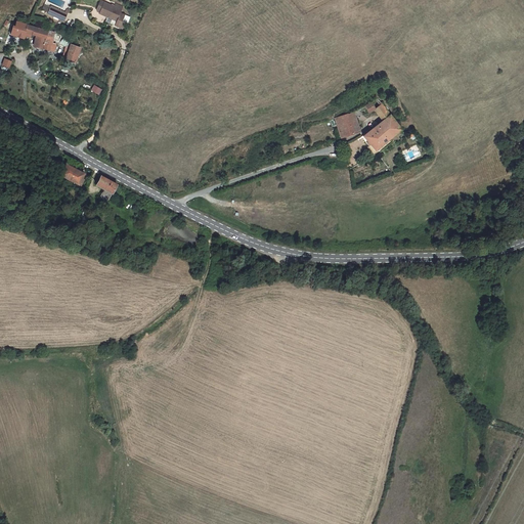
[(115,7),(100,1),(96,10),(100,11),(99,13),(107,16),(117,20),(115,25),(123,29),(125,23),(122,22),(125,15),(121,13),(123,7),(116,3),(115,7)]
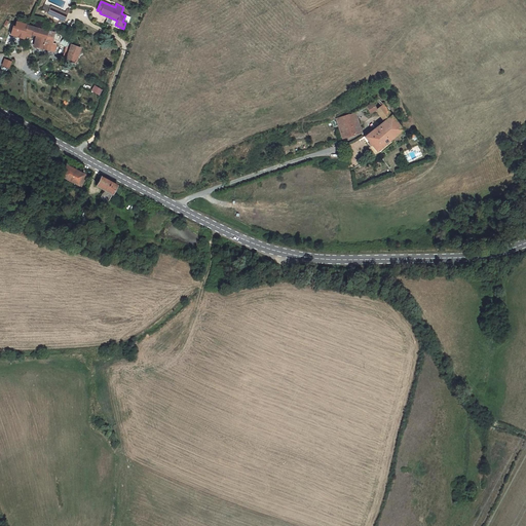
[(65,12),(50,6),(44,4),(42,10),(47,12),(47,13),(62,21),(66,13),(68,13),(69,10),(67,9),(65,12)]
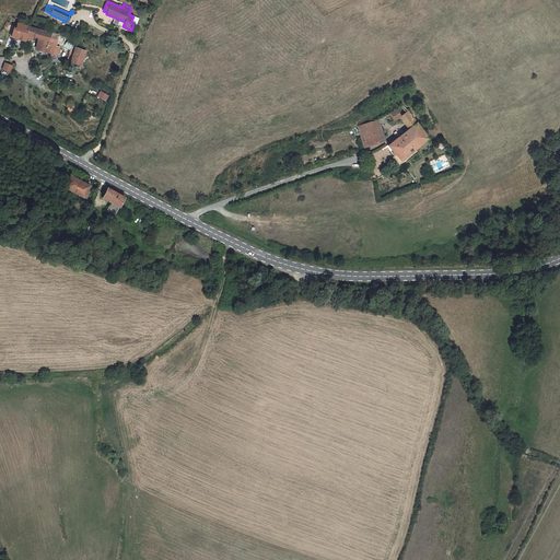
[(30,26),(18,23),(16,28),(14,35),(24,37),(26,38),(27,34),(39,38),(37,49),(42,50),(46,51),(48,41),(50,33),(30,26)]
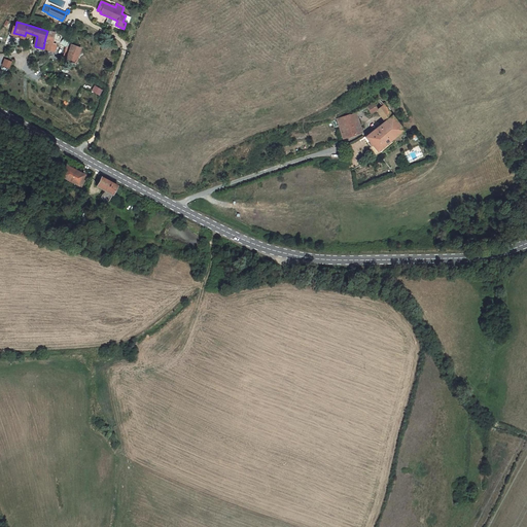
[(15,27),(13,27),(10,34),(23,38),(23,35),(13,33),(15,27)]
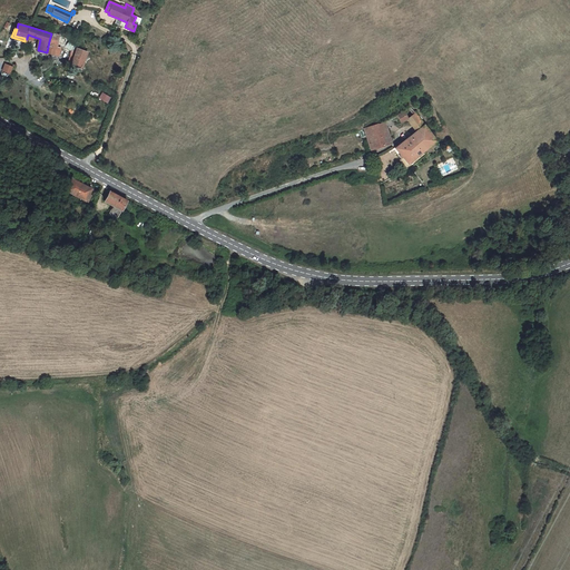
[(57,42),(49,41),(47,52),(58,56),(59,51),(55,50),(57,42)]
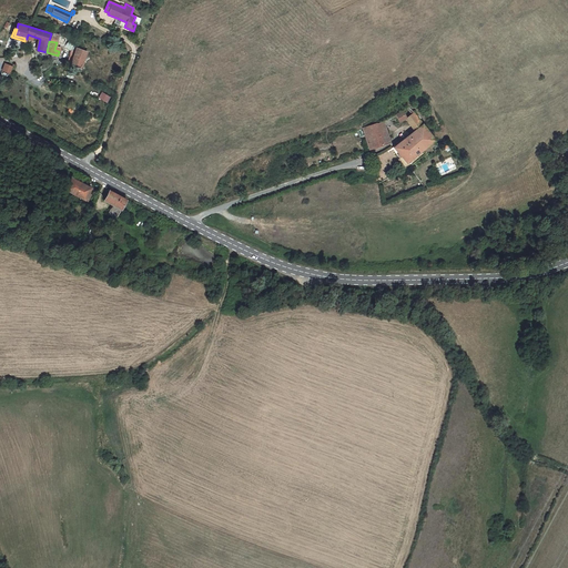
[(87,51),(77,48),(74,51),(73,56),(70,54),(68,62),(71,63),(70,63),(80,67),(79,69),(82,70),(85,62),(83,61),(87,51)]
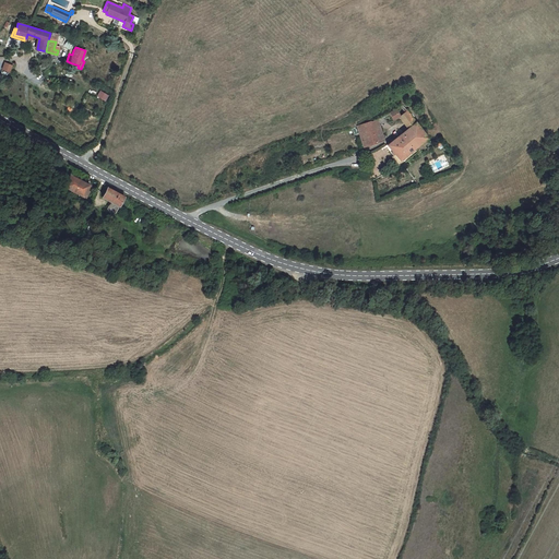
[(13,66),(6,62),(2,69),(10,72),(13,66)]
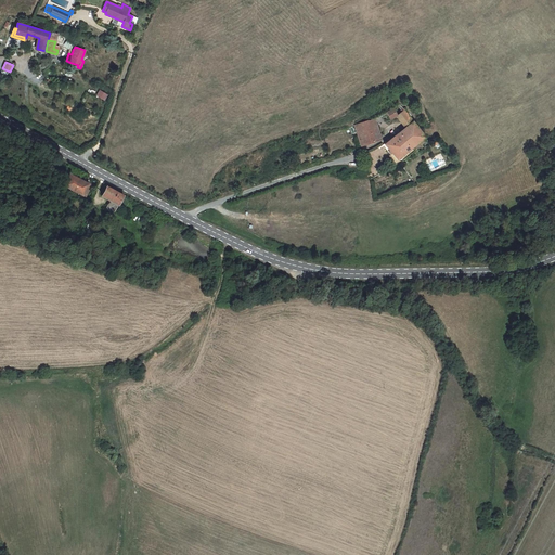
[(104,100),(106,95),(100,91),(97,95),(104,100)]
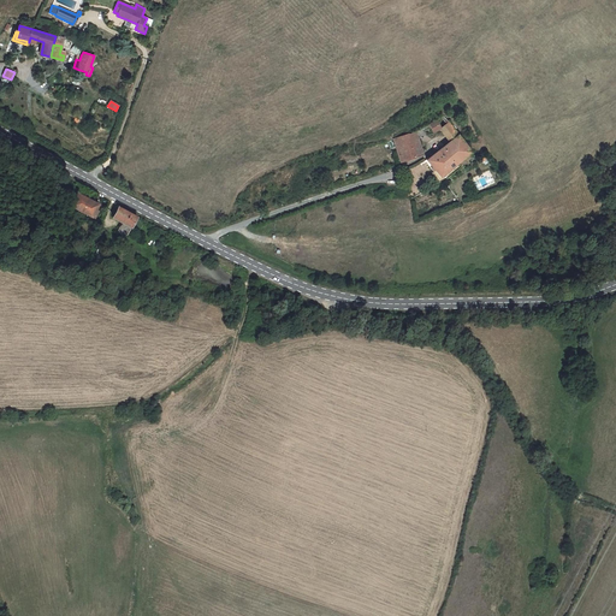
[(437,119),(430,124),(433,132),(440,129),(442,129),(440,128),(437,119)]
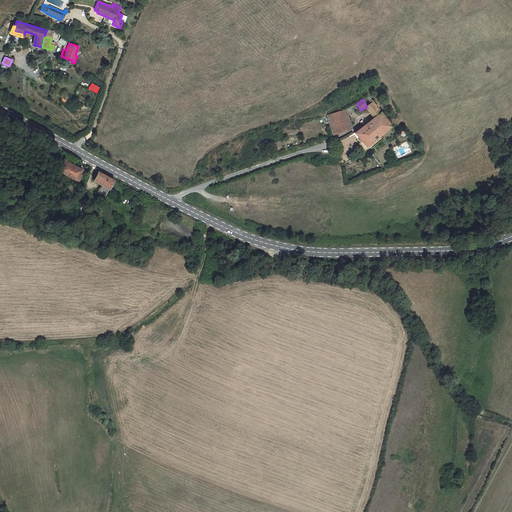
[(373,117),(381,111),(373,101),(366,106),(367,107),(366,107),(373,117)]
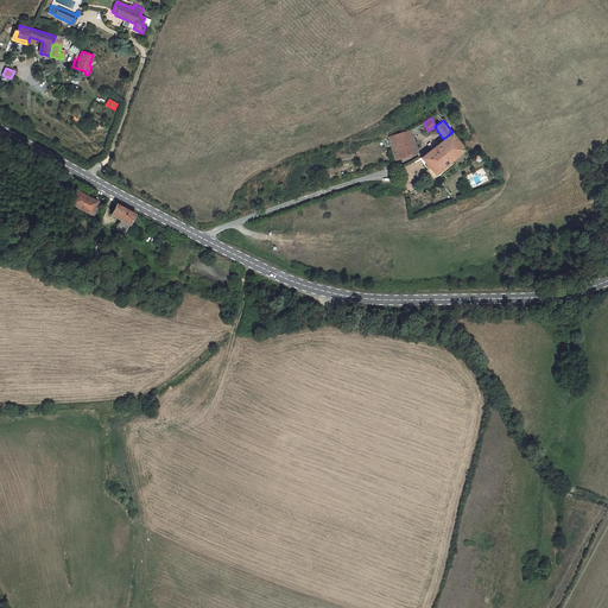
[(412,135),(411,130),(388,137),(396,159),(417,152),(412,135)]
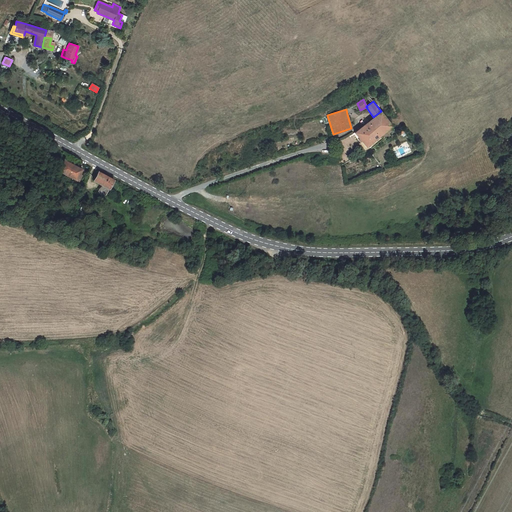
[(354,132),(361,141),(365,147),(380,135),(392,125),(381,111),(373,117),(354,132)]
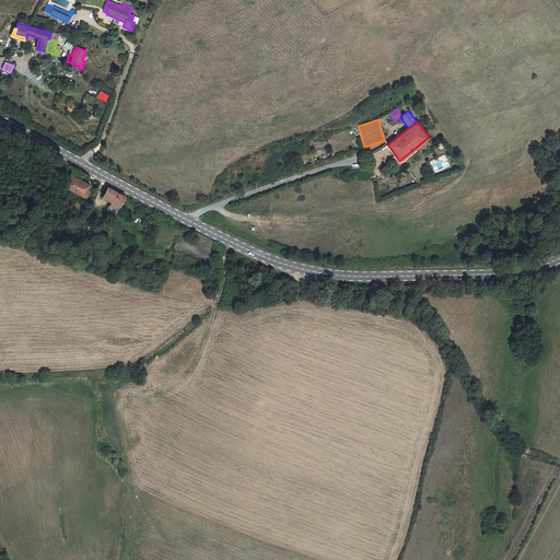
[(419,151),(416,148),(399,161),(395,154),(392,158),(398,167),(419,151)]
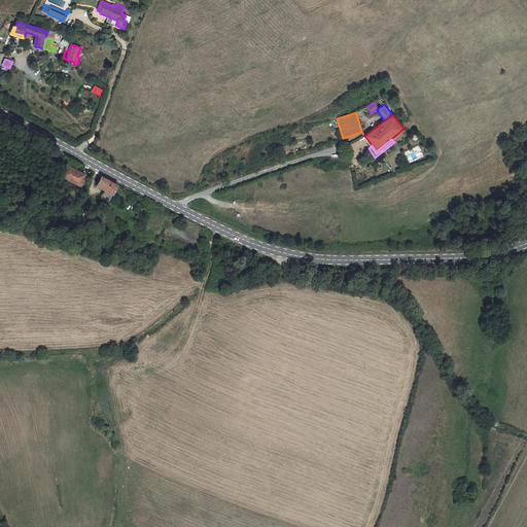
[(84,174),(66,165),(60,176),(78,185),(82,178),(84,174)]
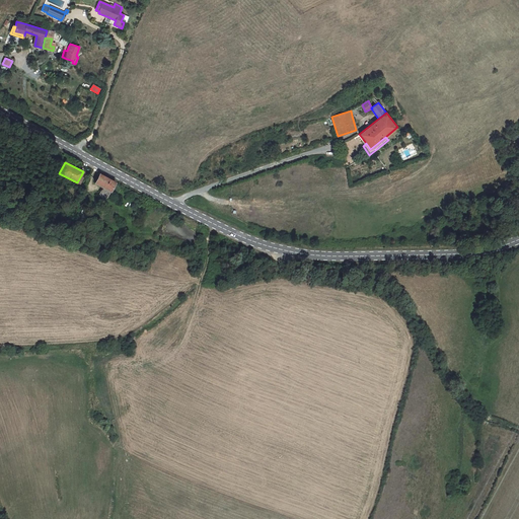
[(116,182),(99,173),(94,182),(102,187),(99,194),(106,198),(116,182)]
